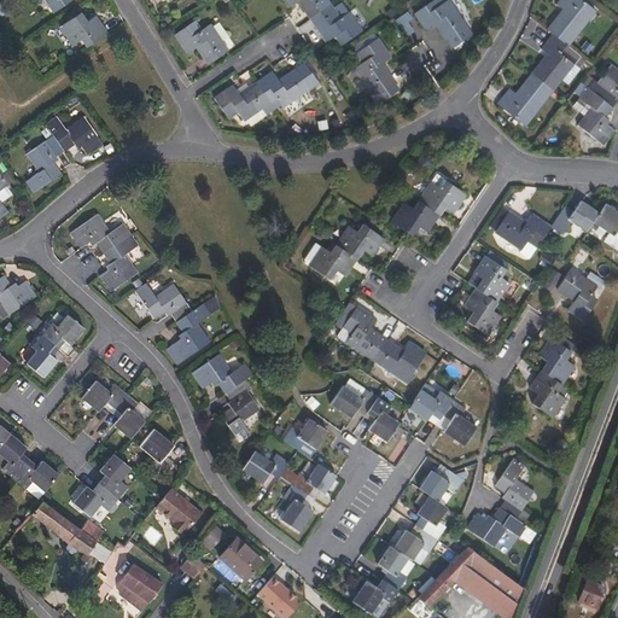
[(77,0),(46,0),(59,18),(80,3),(77,0)]
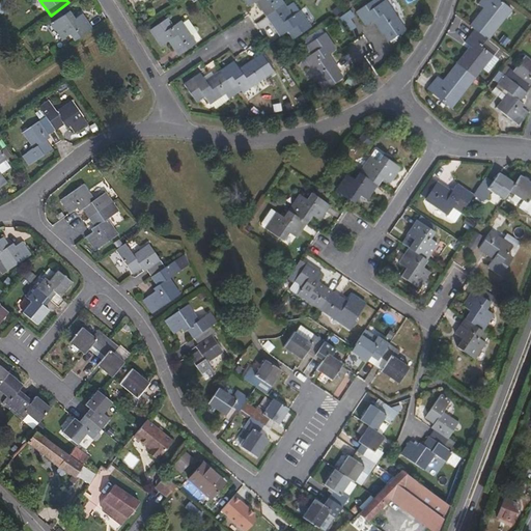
[(257,6),(267,21),(284,8),(277,0),(241,0),(249,12),(257,6)]
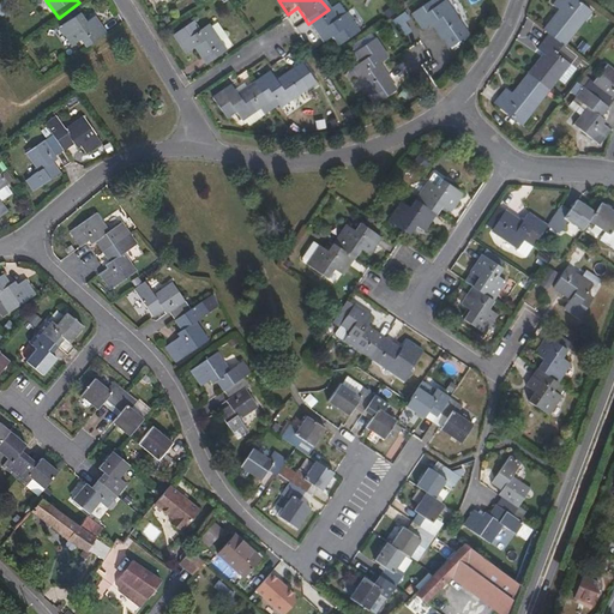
[(555,17),(540,36),(545,40),(558,50),(585,16),(565,0),(557,0),(548,11),(555,17)]
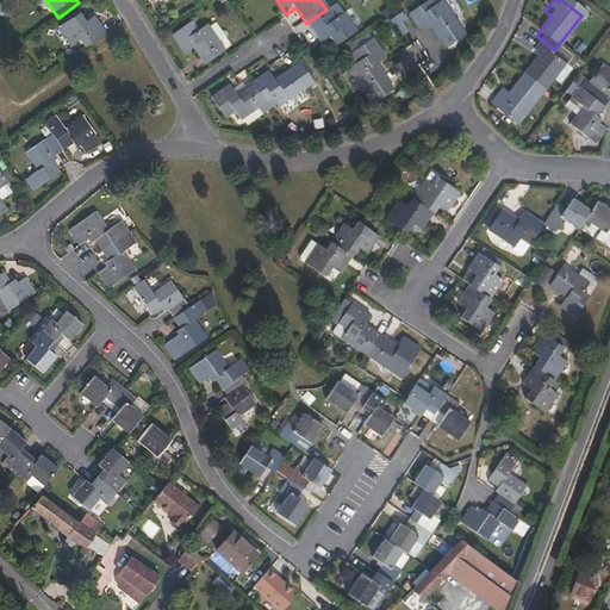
[(442,6),(435,11),(430,5),(411,18),(421,33),(430,27),(441,44),(442,43),(448,51),(465,39),(442,6)]
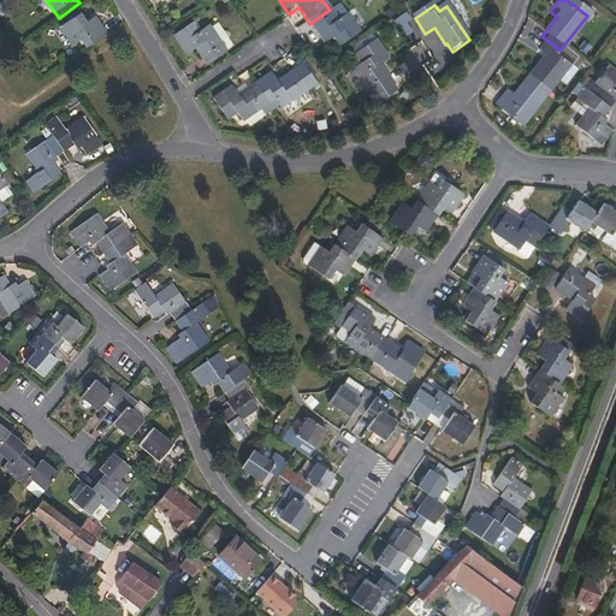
[(347,21),(339,25),(330,10),(309,24),(326,47),(335,41),(341,49),(359,37),(347,21)]
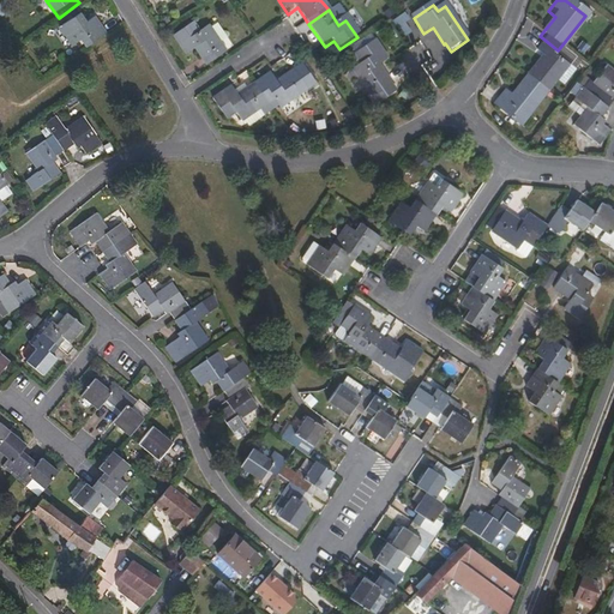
[(404,35),(414,29),(403,11),(392,18),(404,35)]
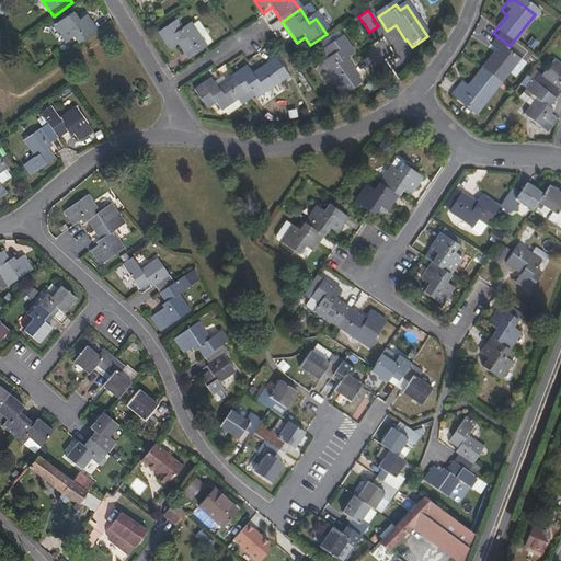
[(89,22),(80,27),(75,20),(56,32),(67,49),(76,44),(80,52),(100,38),(89,22)]
